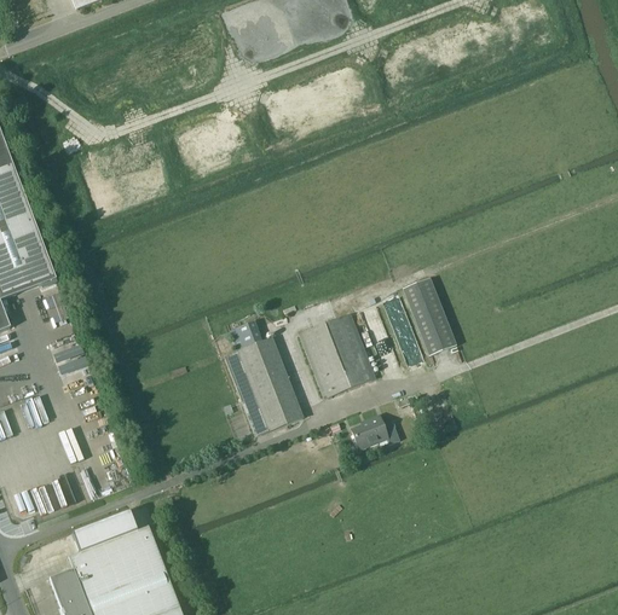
[(0,330),(11,326),(1,300),(57,278),(0,126),(0,330)]
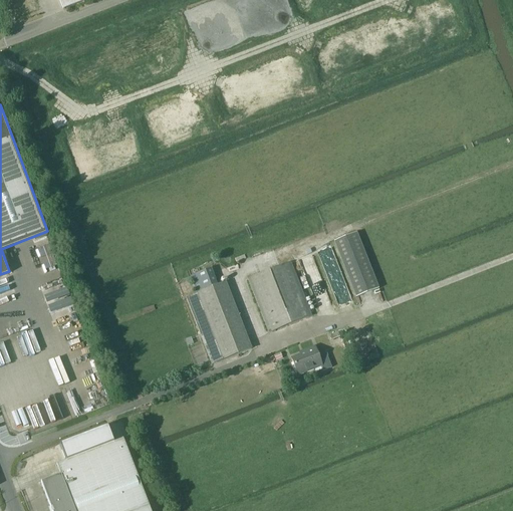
[(334,240),(356,295),(379,286),(357,231),(334,240)]
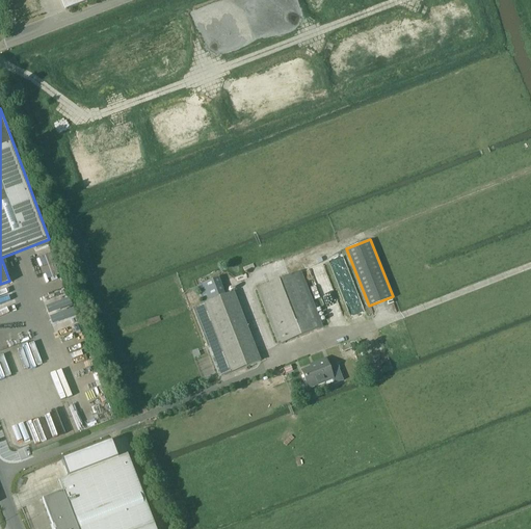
[(280,342),(323,324),(302,270),(258,287),(280,342)]
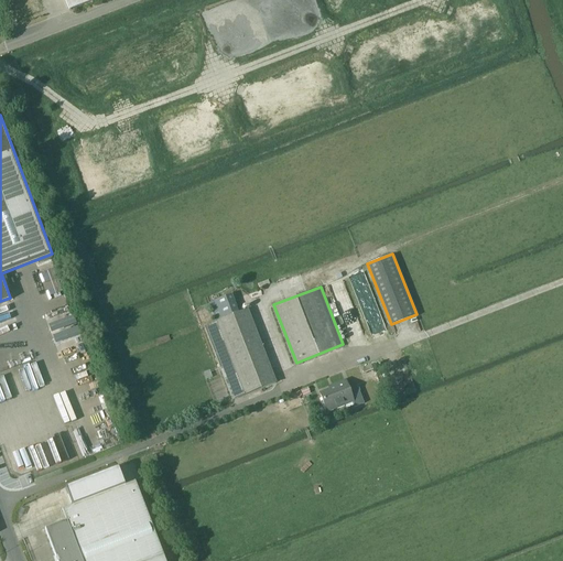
[(233,292),(209,301),(216,319),(239,310),(233,292)]
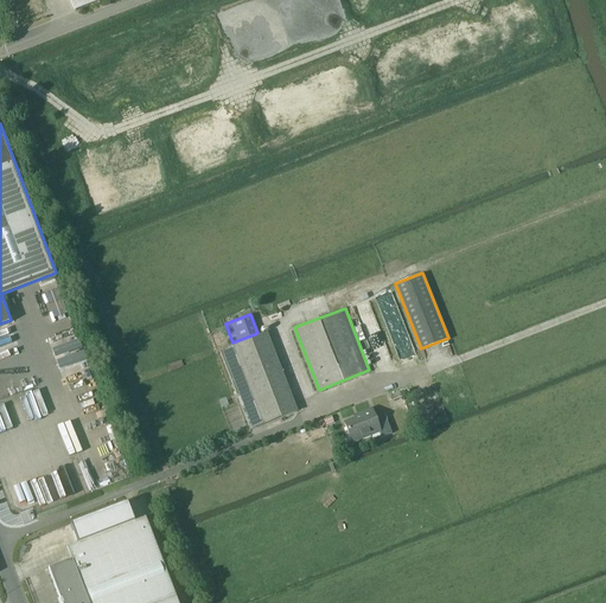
[(252,427),(298,409),(268,331),(222,350),(252,427)]
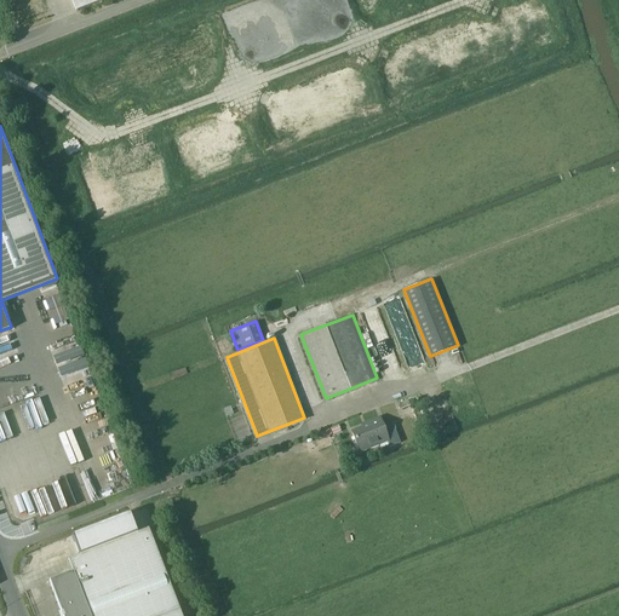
[(389,438),(391,444),(401,441),(396,425),(396,426),(394,419),(384,424),(380,415),(368,420),(370,422),(353,430),(361,449),(389,438)]
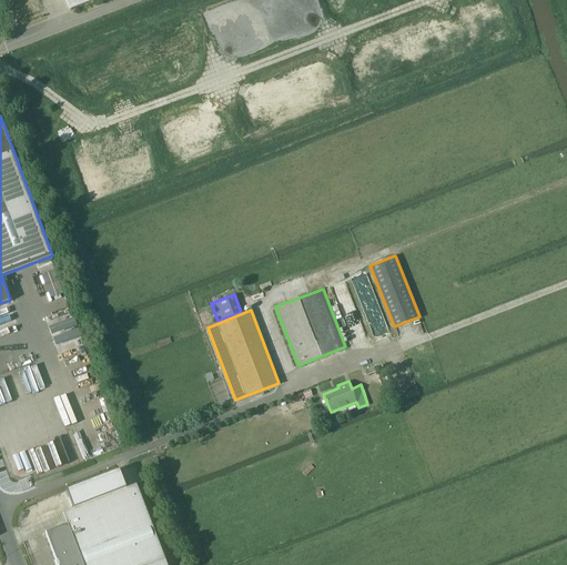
[(66,523),(47,530),(57,558),(59,557),(61,564),(59,564),(168,564),(165,557),(138,483),(129,486),(127,487),(121,471),(66,493),(72,508),(63,512),(68,522),(66,523)]
